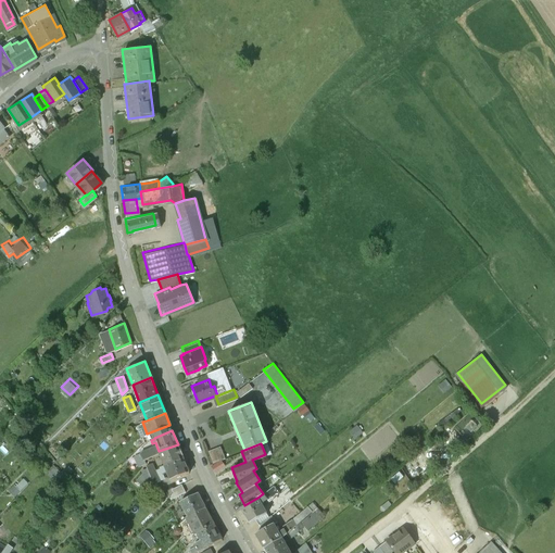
[(178,444),(159,451),(163,462),(161,463),(162,466),(184,457),(178,444)]
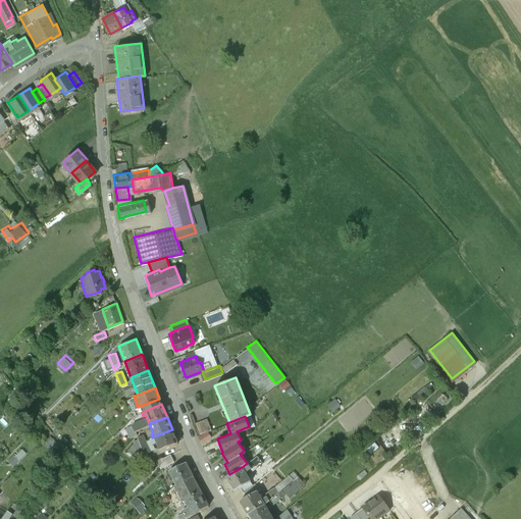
[(206,417),(195,421),(199,433),(210,429),(206,417)]
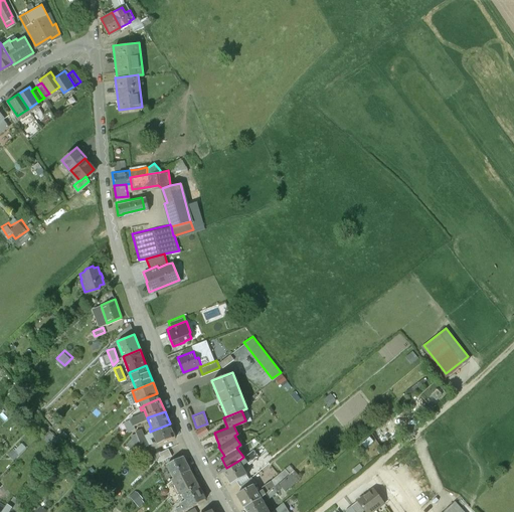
[(145,412),(136,416),(135,415),(128,419),(130,422),(131,422),(133,424),(147,417),(145,412)]
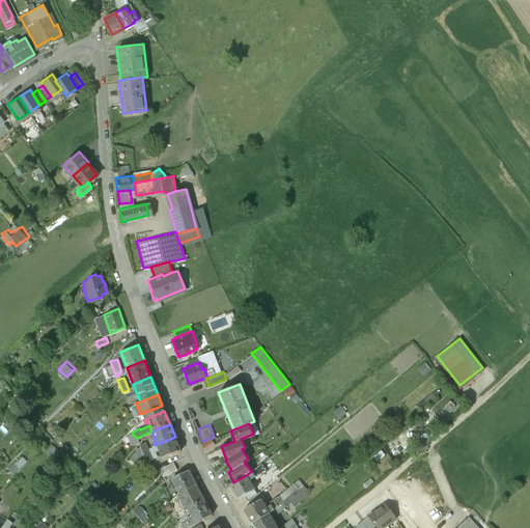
[(155,445),(152,446),(155,451),(160,449),(163,456),(180,450),(175,437),(155,445)]
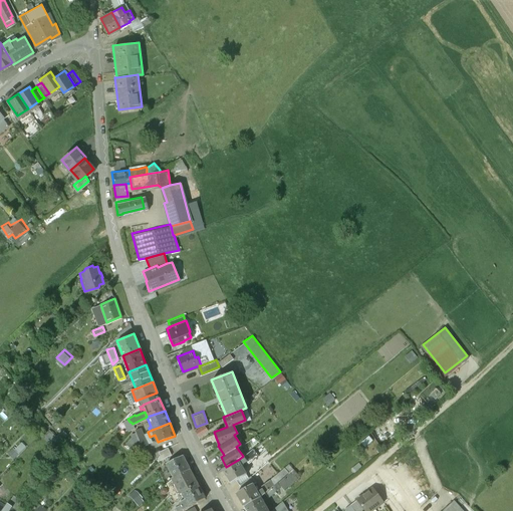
[(141,427),(133,431),(133,432),(131,433),(133,437),(137,435),(138,436),(143,434),(141,427)]
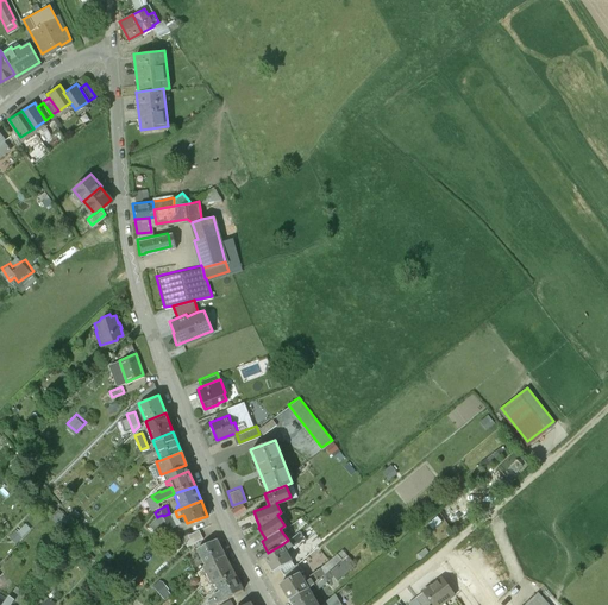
[(169,514),(163,516),(168,529),(175,525),(169,514)]
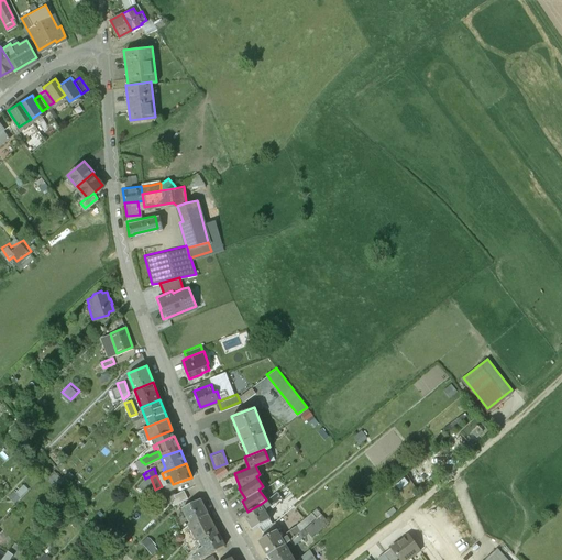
[(266,500),(265,501),(270,505),(272,507),(285,496),(283,494),(294,485),(289,480),(266,500)]
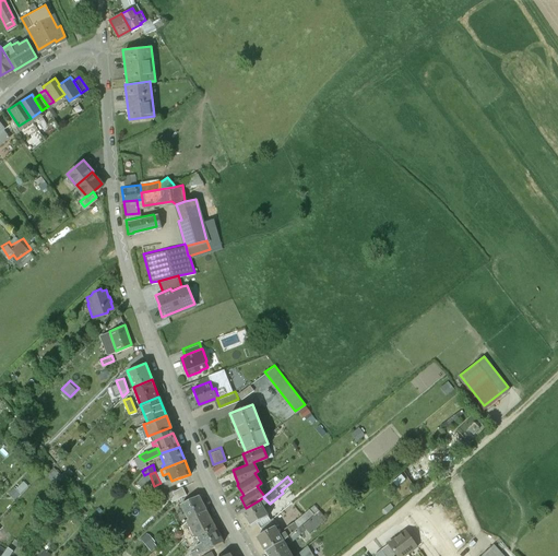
[(183,485),(171,492),(174,495),(171,497),(173,500),(186,494),(183,485)]
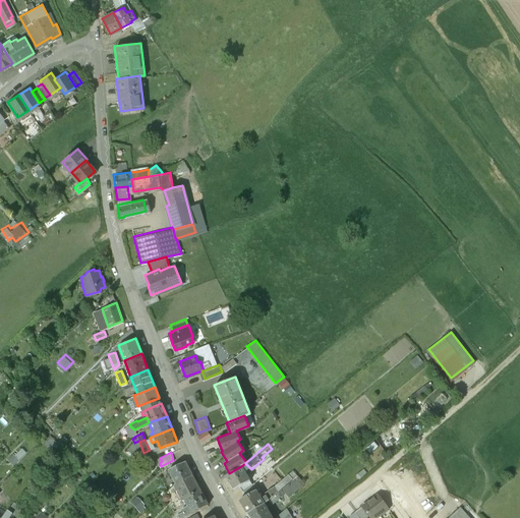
[(184,461),(169,469),(176,482),(192,474),(184,461)]
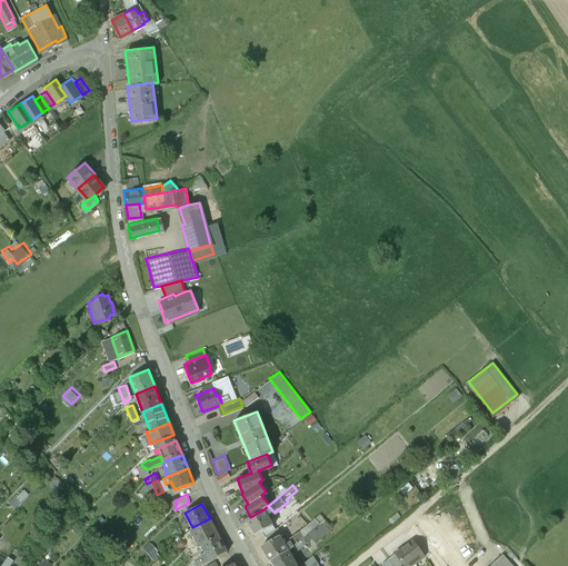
[(250,517),(246,519),(255,535),(261,530),(272,525),(267,515),(272,510),(268,506),(263,509),(250,517)]
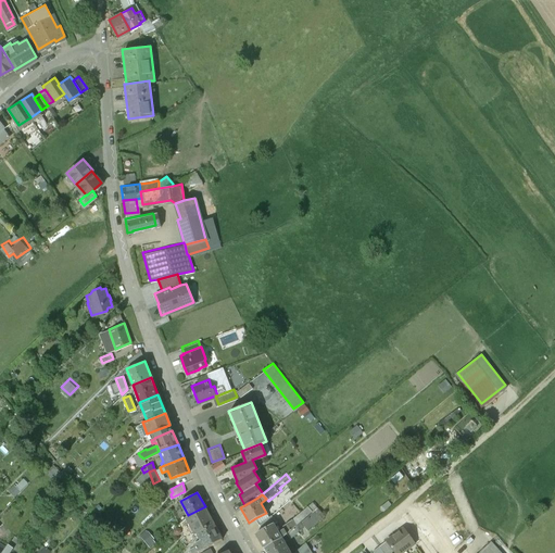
[(188,515),(186,516),(196,535),(197,533),(214,524),(205,506),(188,515)]
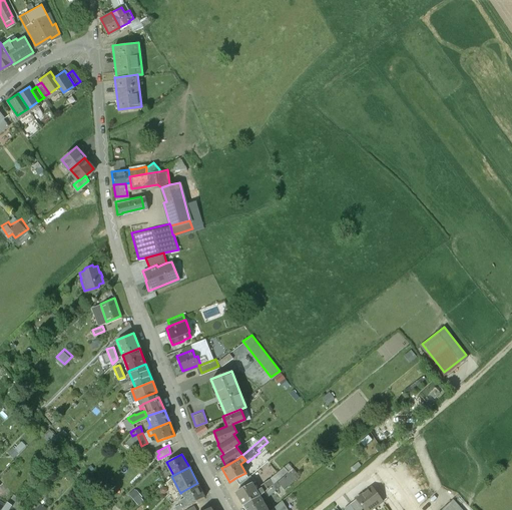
[(290,470),(278,481),(284,488),(288,485),(289,485),(288,484),(290,483),(291,483),(290,482),(299,474),(294,469),(292,471),(290,470)]
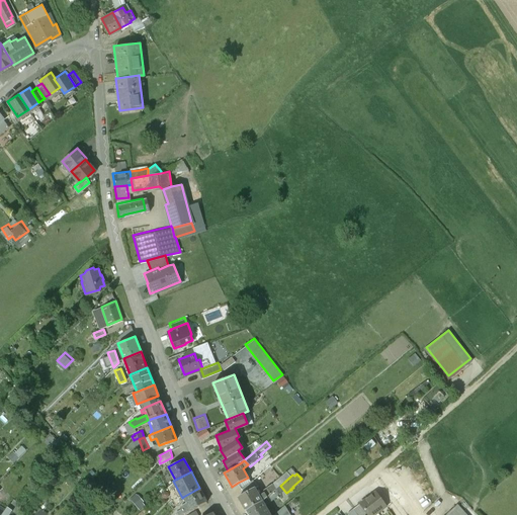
[(279,477),(257,493),(261,500),(275,488),(283,481),(279,477)]
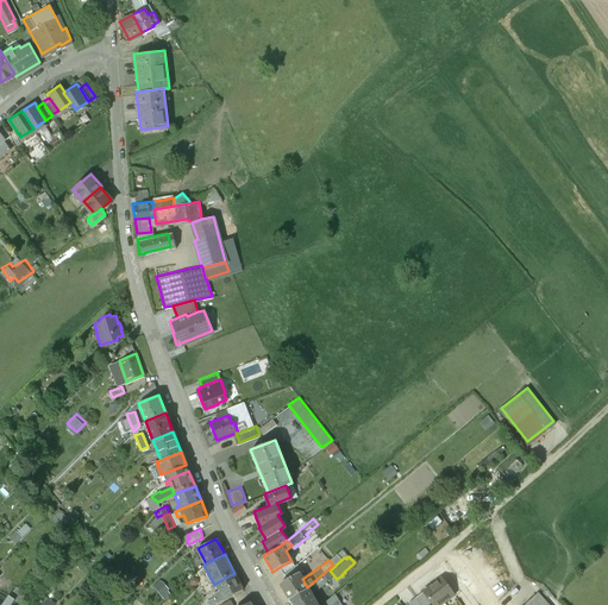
[(292,561),(280,567),(283,573),(294,565),(292,561)]
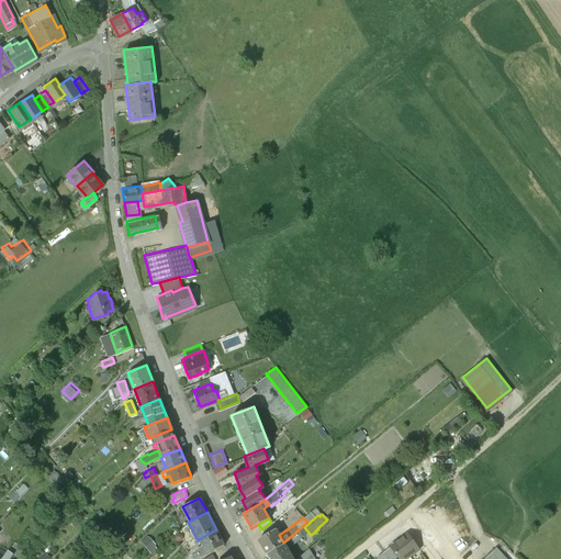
[(271,522),(261,529),(265,535),(276,529),(271,522)]
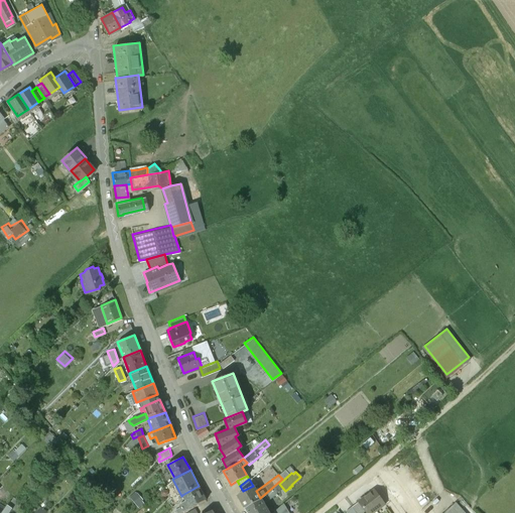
[(199,486),(182,495),(185,501),(189,508),(206,499),(199,486)]
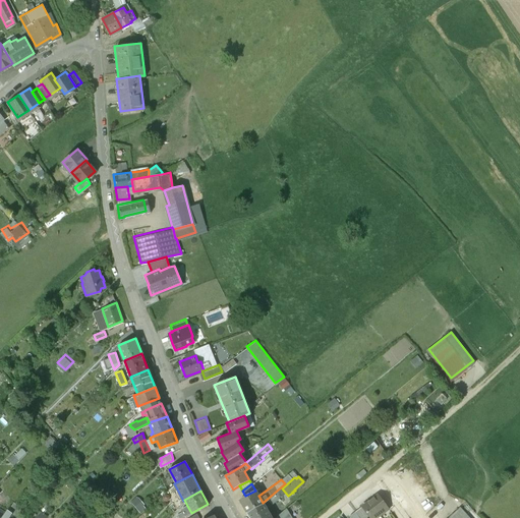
[(245,496),(239,500),(247,513),(263,503),(258,496),(255,491),(245,496)]
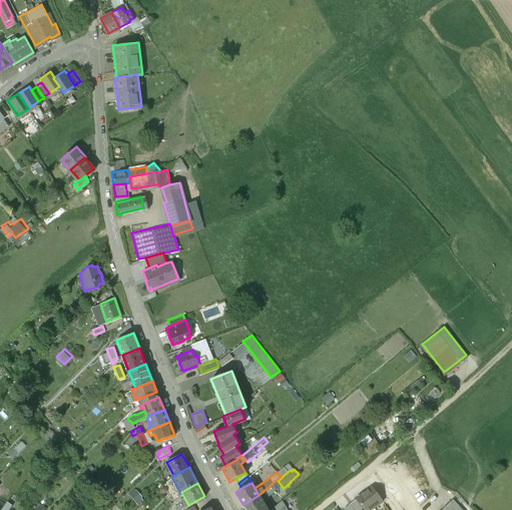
[(273,483),(259,495),(262,499),(267,496),(278,486),(277,485),(275,486),(273,483)]
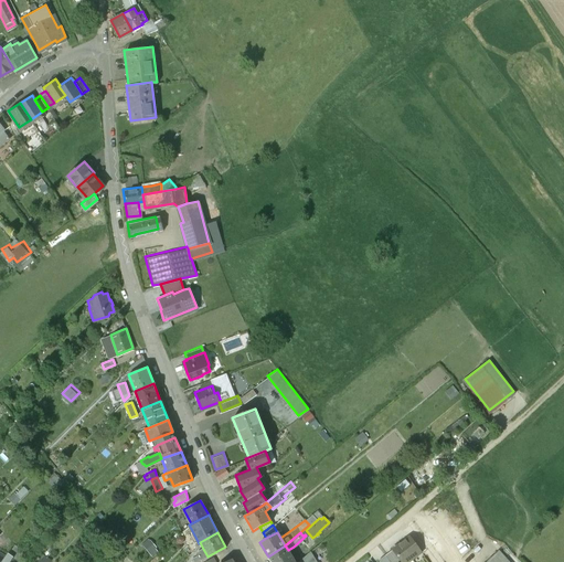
[(411,534),(392,548),(403,561),(405,561),(422,550),(411,534)]
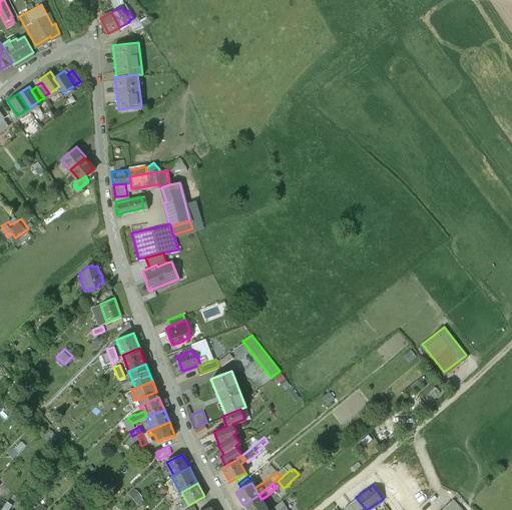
[(268,509),(262,499),(259,495),(243,505),(246,509),(268,509)]
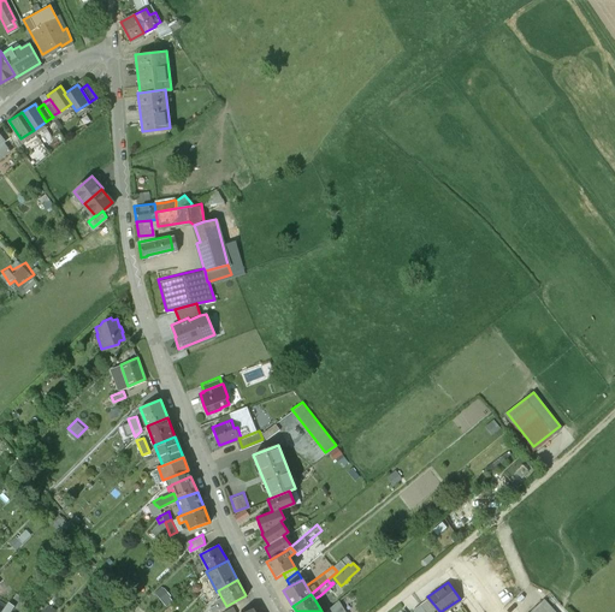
[(222,598),(216,601),(217,604),(210,607),(212,611),(216,611),(226,606),(222,598)]
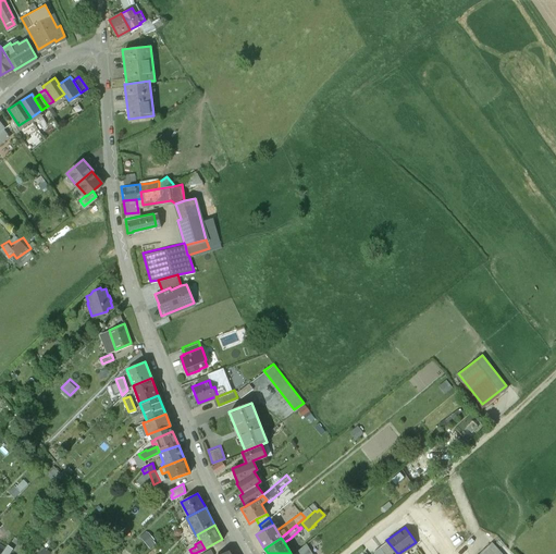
[(384,541),(373,549),(378,553),(388,553),(392,551),(384,541)]
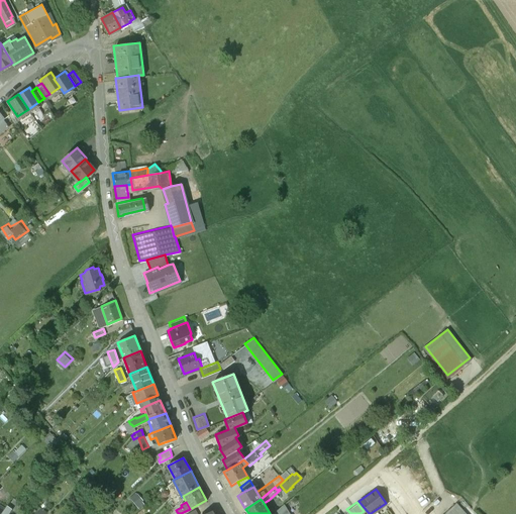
[(440,513),(466,513),(454,502),(440,513)]
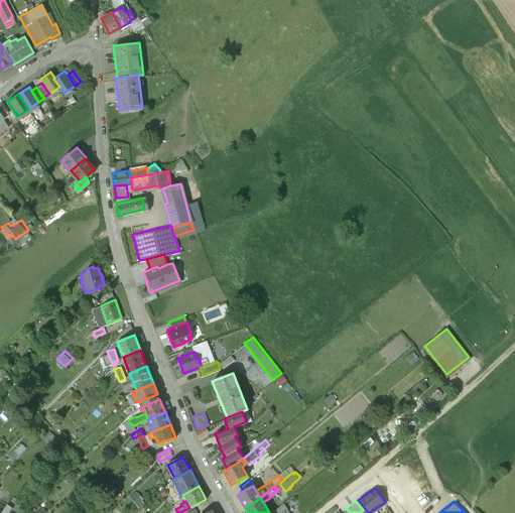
[(289,512),(283,502),(279,506),(282,512),(289,512)]
